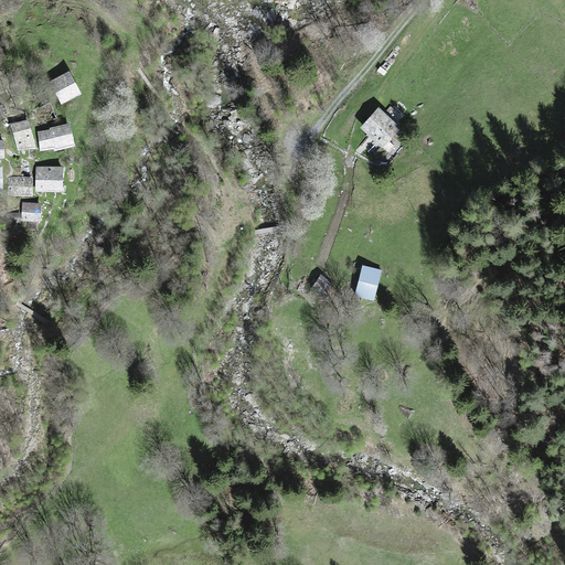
[(49,80),(61,103),(81,92),(68,68),(49,80)]
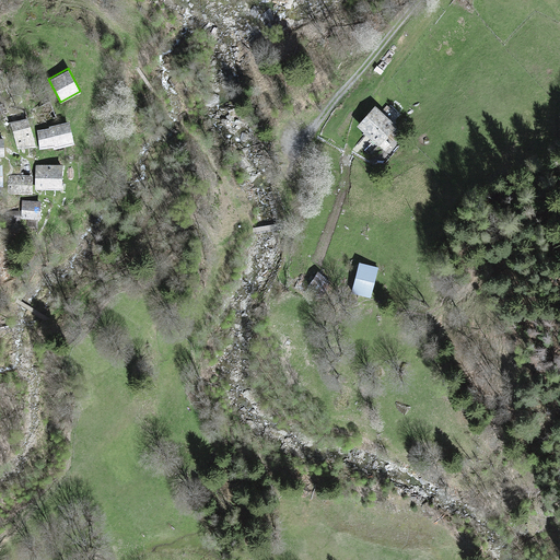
[(397,126),(375,104),(356,125),(378,146),(397,126)]
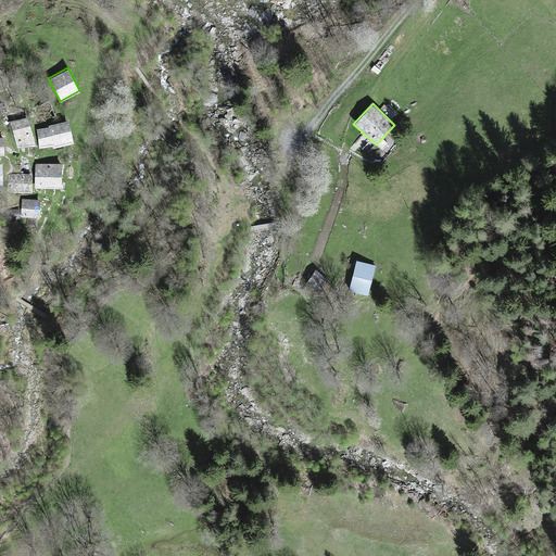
[(10,121),(16,149),(35,144),(27,116),(10,121)]
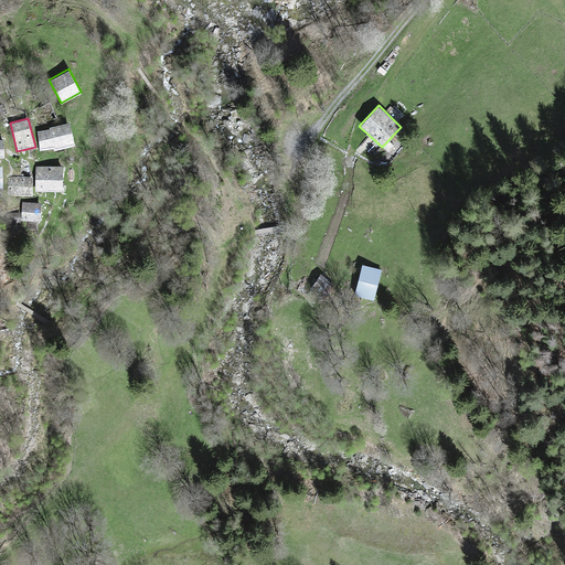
[(38,130),(40,150),(53,148),(54,150),(75,145),(70,121),(49,126),(50,128),(38,130)]
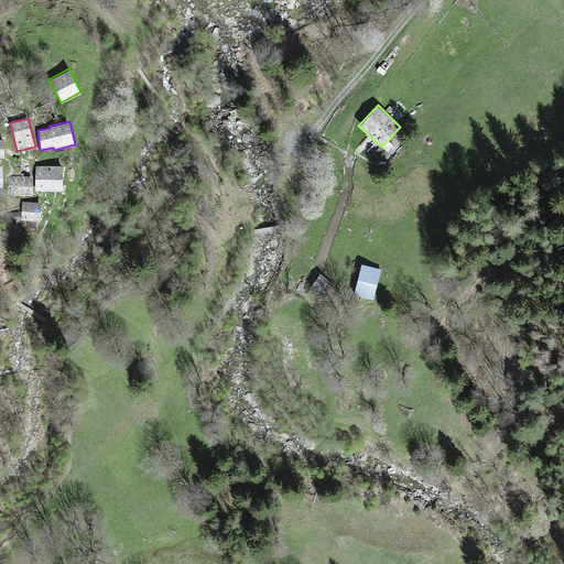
[(35,165),(35,190),(62,190),(62,164),(35,165)]
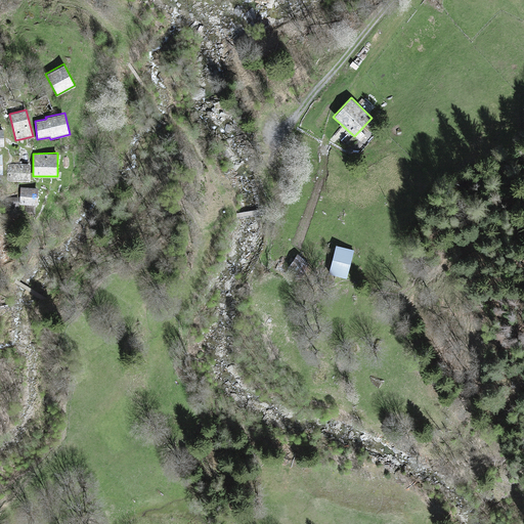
[(7,163),(7,181),(30,181),(30,163),(7,163)]
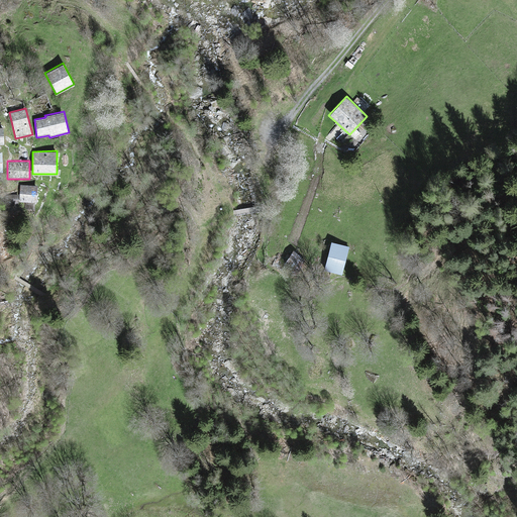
[(20,184),(19,201),(36,202),(37,185),(20,184)]
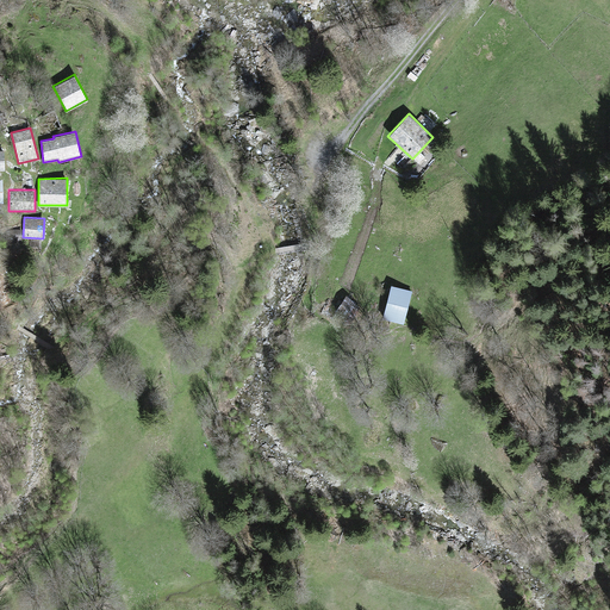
[(22,242),(22,229),(11,228),(11,242),(22,242)]
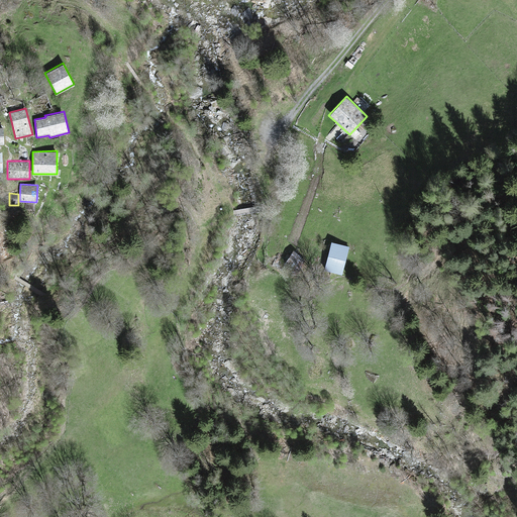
[(323,270),(341,275),(349,246),(331,241),(323,270)]
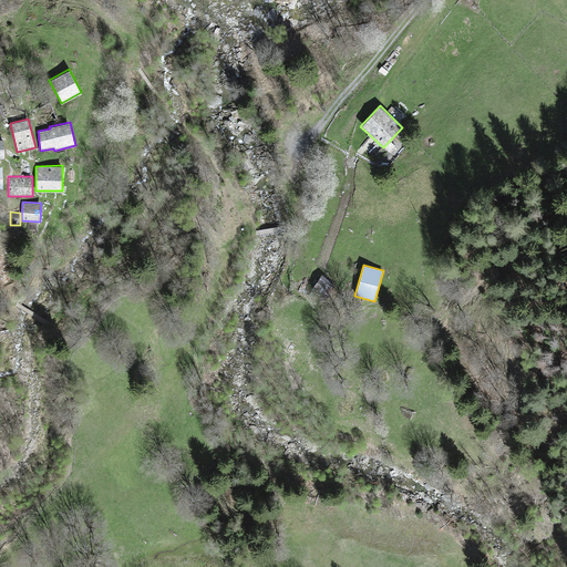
[(330,280),(321,274),(311,288),(321,295),(330,280)]
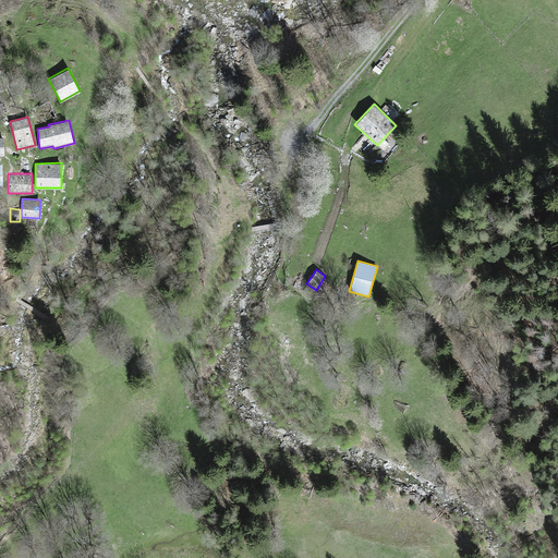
All buildings are outlined.
